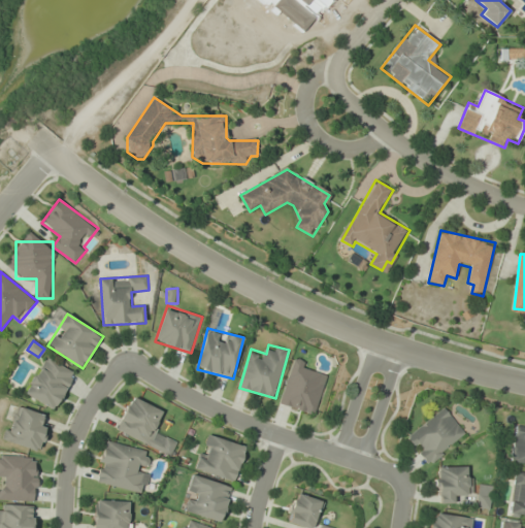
[(76,372),(45,356),(25,395),(56,411),(76,372)]
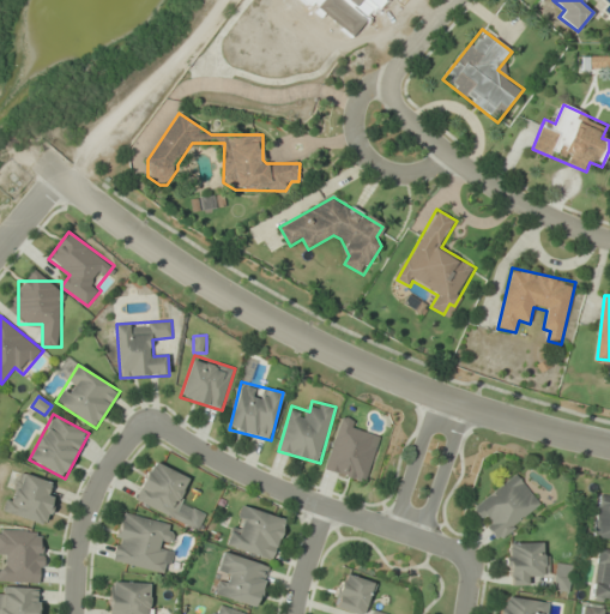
[(325,470),(367,485),(381,440),(354,432),(357,421),(343,416),(325,470)]
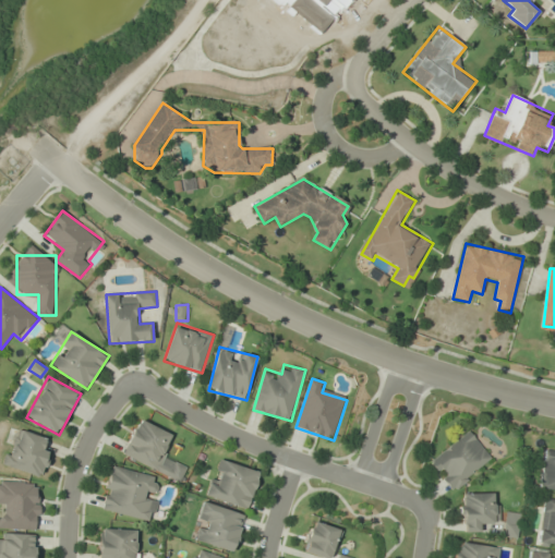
[(182,481),(189,464),(167,456),(176,435),(139,419),(122,457),(182,481)]
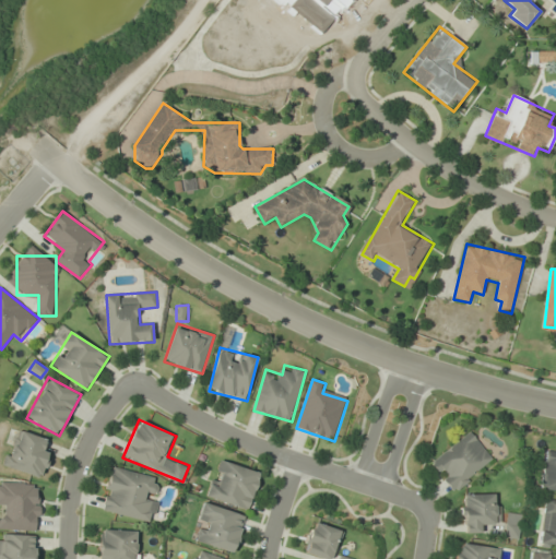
[(496,459),(470,430),(430,465),(457,494),(496,459)]
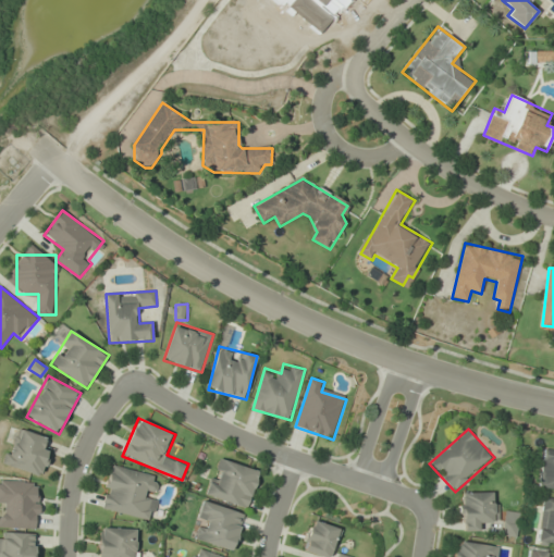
[(2,465),(44,477),(52,449),(46,447),(48,437),(23,430),(17,449),(8,447),(2,465)]
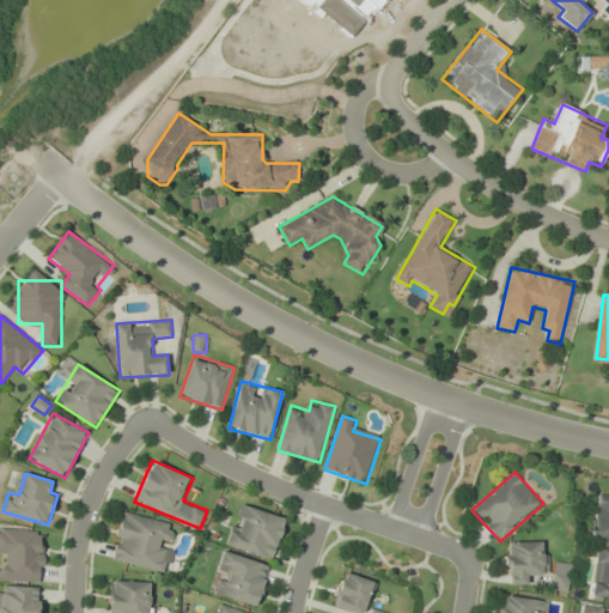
[(608,495),(598,495),(595,539),(608,540),(608,495)]
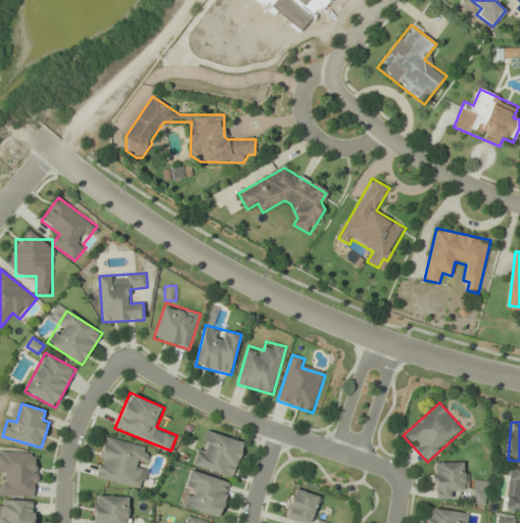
[(234,478),(245,441),(205,429),(194,466),(234,478)]
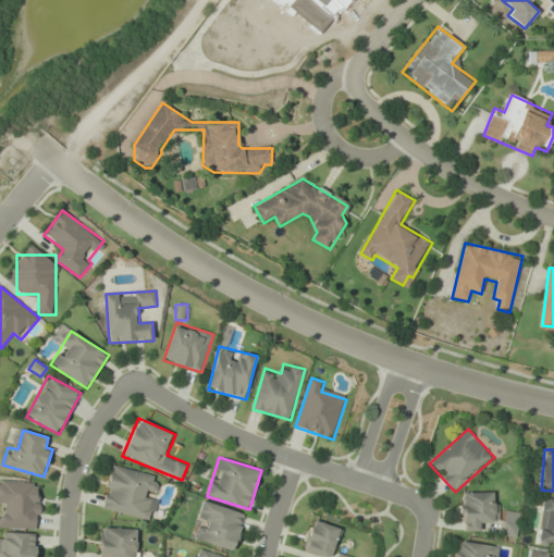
[(101,510),(154,521),(158,498),(152,497),(157,474),(112,465),(101,510)]
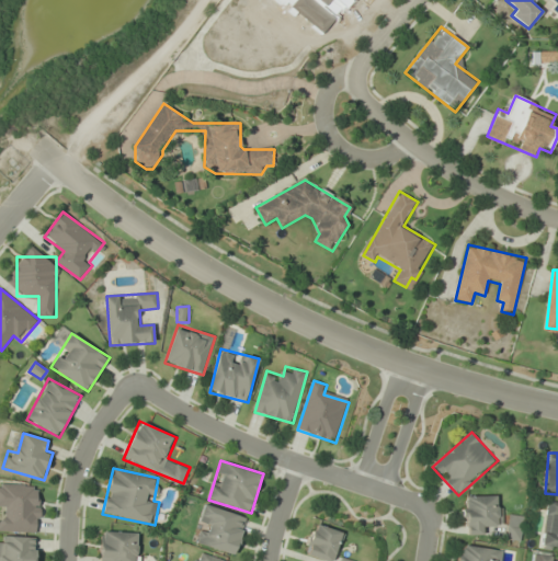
[(43,485),(0,482),(0,507),(6,508),(4,519),(0,518),(0,530),(40,534),(43,485)]
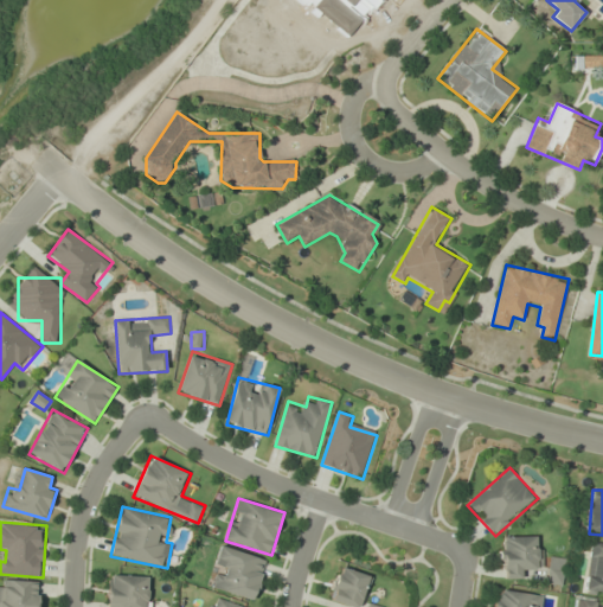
[(501,580),(524,580),(524,570),(543,570),(543,536),(501,536),(501,580)]
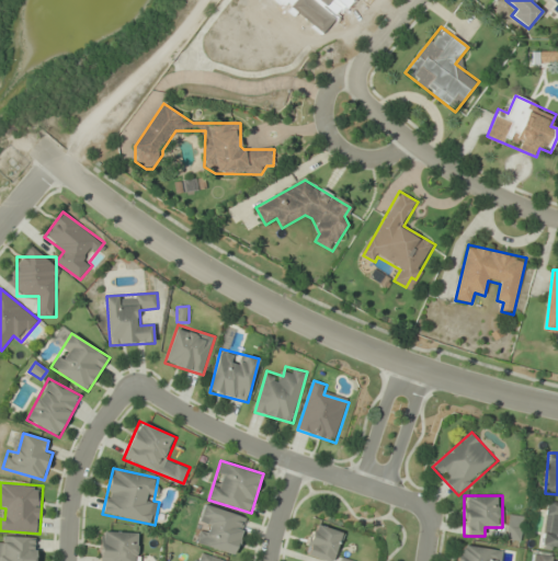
[(557,502),(547,501),(543,547),(557,548),(557,502)]
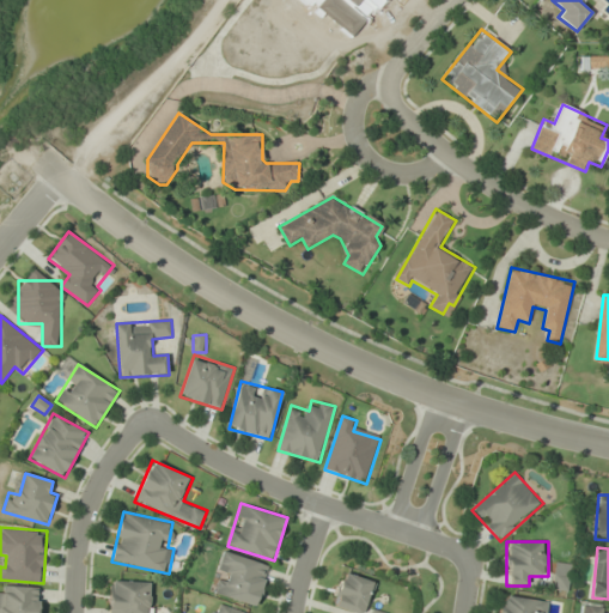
[(260,606),(270,563),(223,551),(217,577),(215,577),(212,595),(260,606)]
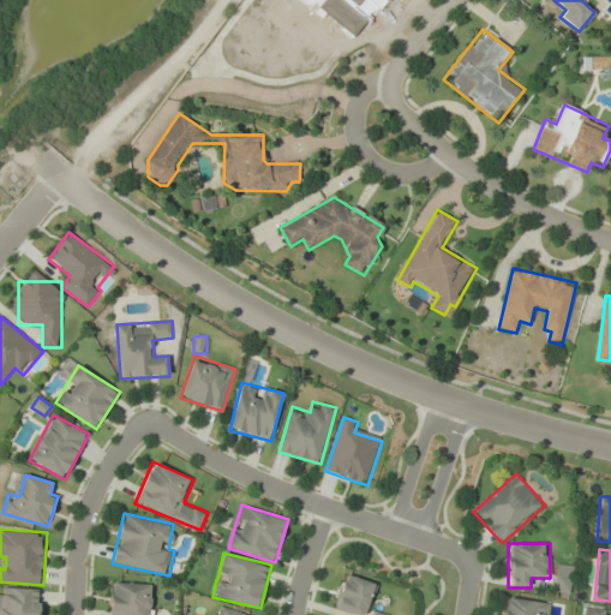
[(573,566),(556,566),(556,592),(573,592),(573,566)]
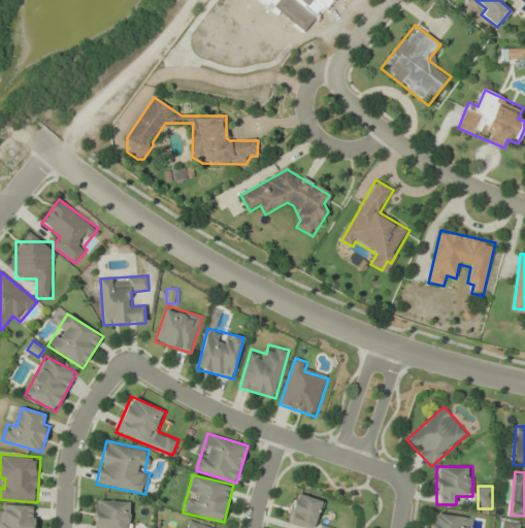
[(288,522),(307,527),(315,527),(324,501),(297,493),(288,522)]
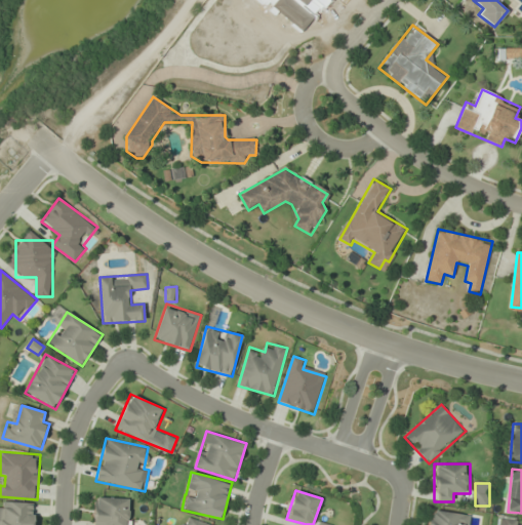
[(130,524),(132,498),(94,497),(93,524),(130,524)]
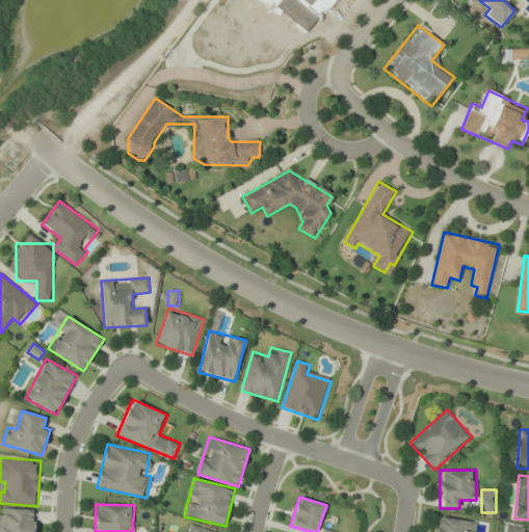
[(35,531),(36,509),(0,508),(0,531),(35,531)]
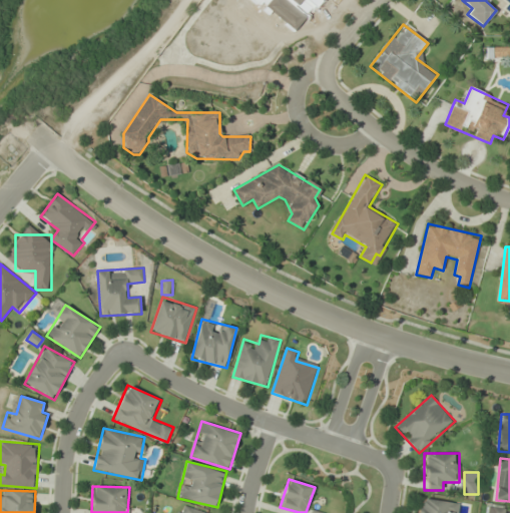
[(459,512),(461,503),(422,498),(420,512),(459,512)]
